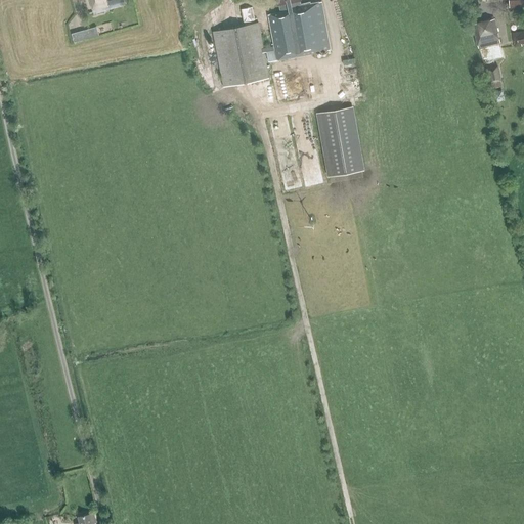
[(89,0),(93,14),(112,9),(111,9),(125,6),(124,3),(125,3),(124,0),(89,0)]
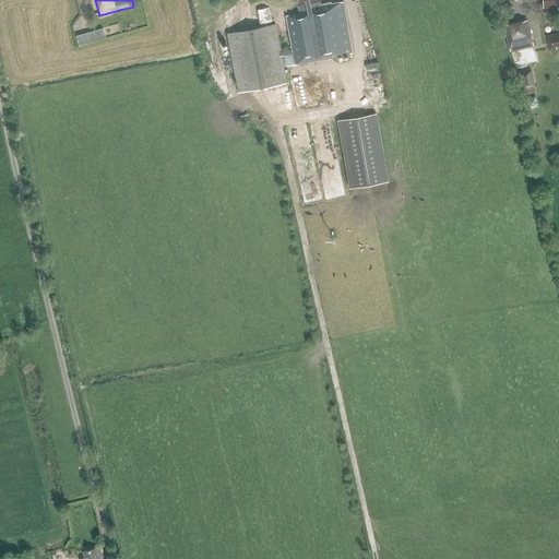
[(284,56),(286,66),(353,54),(343,1),(331,3),(331,2),(320,3),(320,1),(319,0),(294,0),(296,6),(298,6),(299,13),(286,15),(292,49),(283,51),(284,56)]
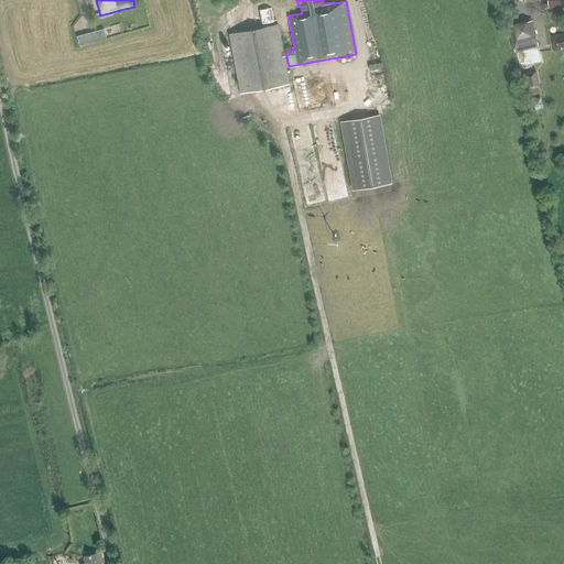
[(274,21),(272,7),(261,8),(262,22),(274,21)]
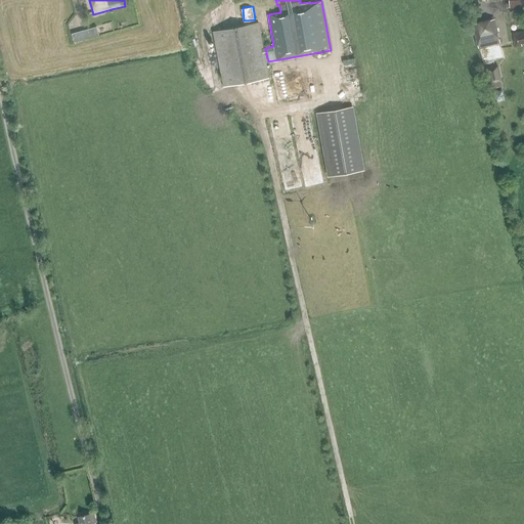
[(499,43),(494,18),(473,24),(478,48),(499,43)]
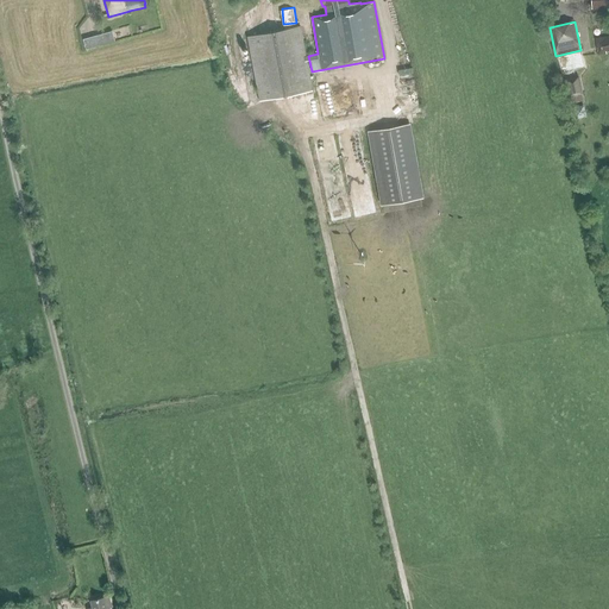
[(307,62),(309,61),(308,56),(306,56),(300,26),(248,36),(259,101),(312,90),(307,62)]
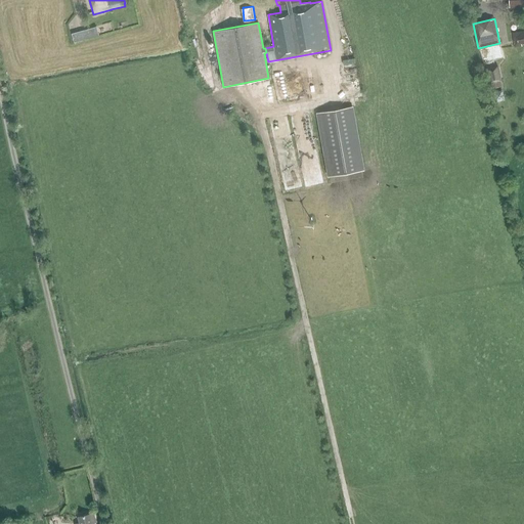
[(96,25),(71,32),(73,42),(98,35),(96,25)]
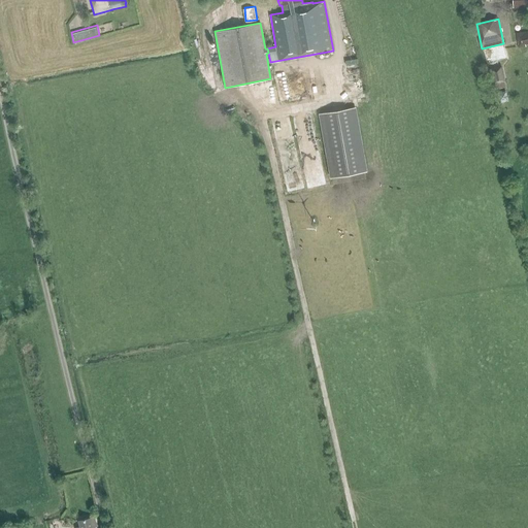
[(527,32),(518,34),(519,42),(520,42),(520,45),(525,44),(526,45),(527,44),(527,32)]
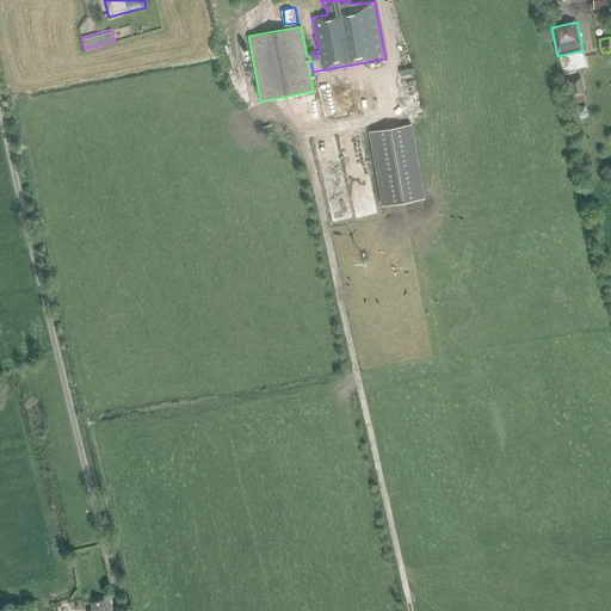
[(585,94),(580,75),(566,79),(571,105),(585,102),(584,94),(585,94)]
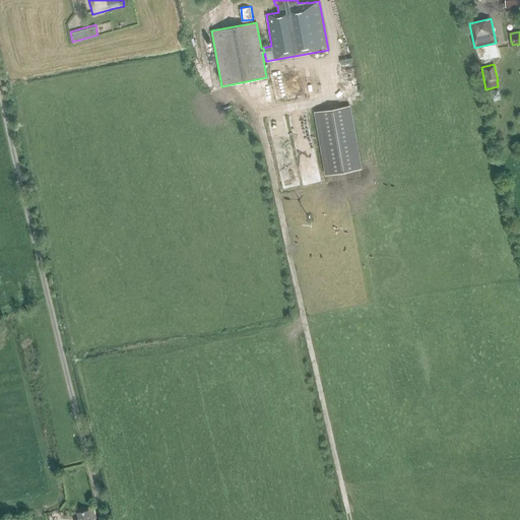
[(339,80),(341,91),(358,88),(355,77),(339,80)]
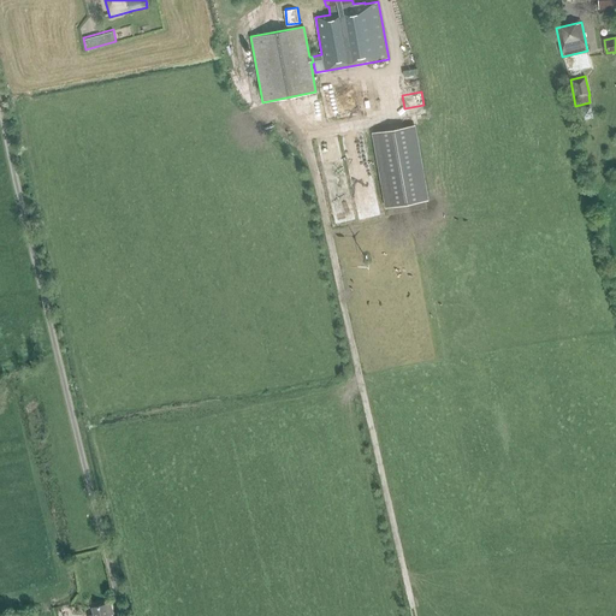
[(428,201),(415,125),(372,132),(385,208),(428,201)]
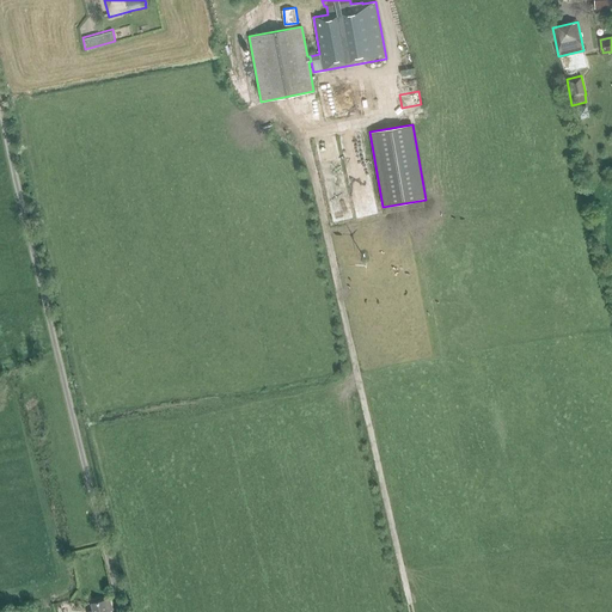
[(109,611),(110,610),(112,610),(110,599),(91,603),(92,611),(87,611),(109,611)]
